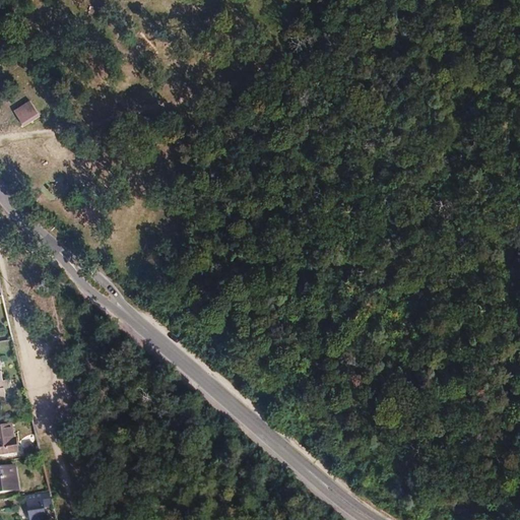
[(29,101),(12,111),(21,125),(41,115),(29,101)]
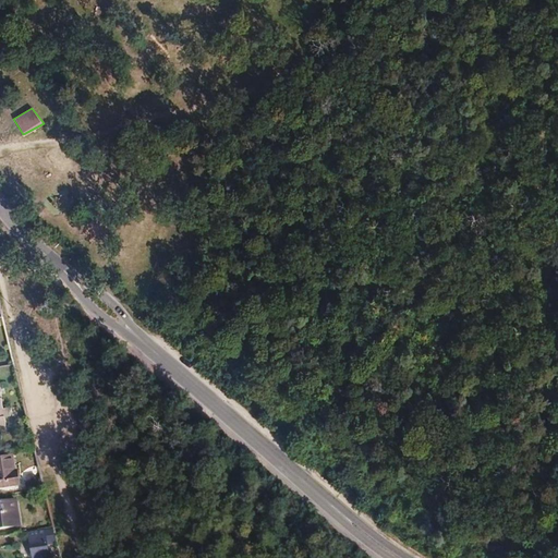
[(0,428),(7,428),(4,416),(10,415),(9,408),(3,408),(0,385),(0,428)]
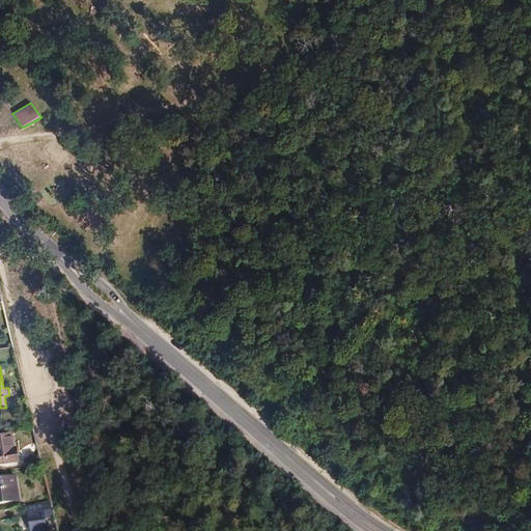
[(0,464),(18,462),(12,431),(0,434),(0,464)]
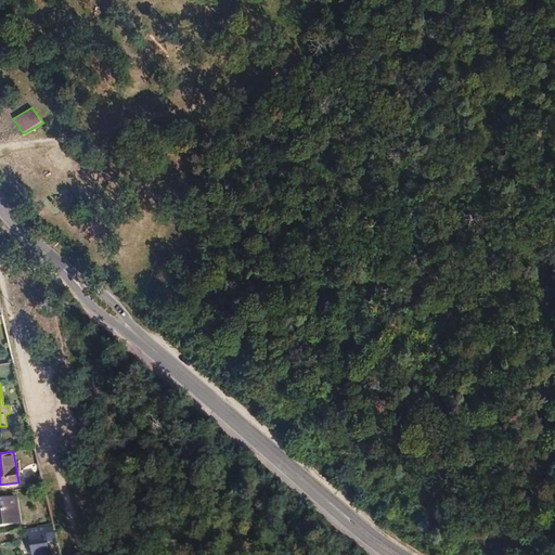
[(27,479),(28,489),(37,488),(34,478),(27,479)]
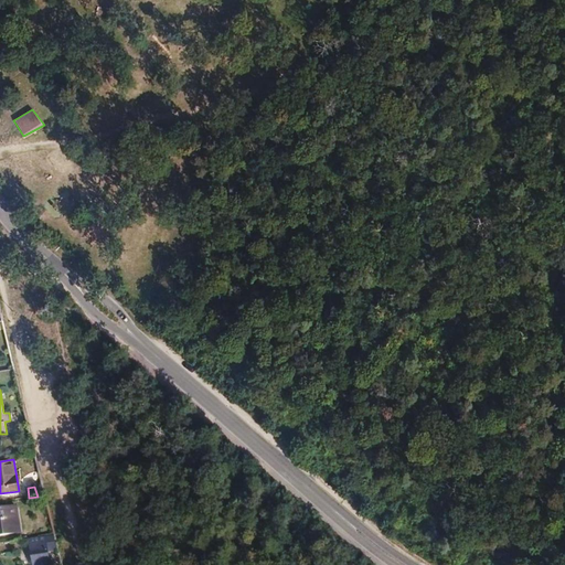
[(18,505),(0,508),(0,536),(22,533),(18,505)]
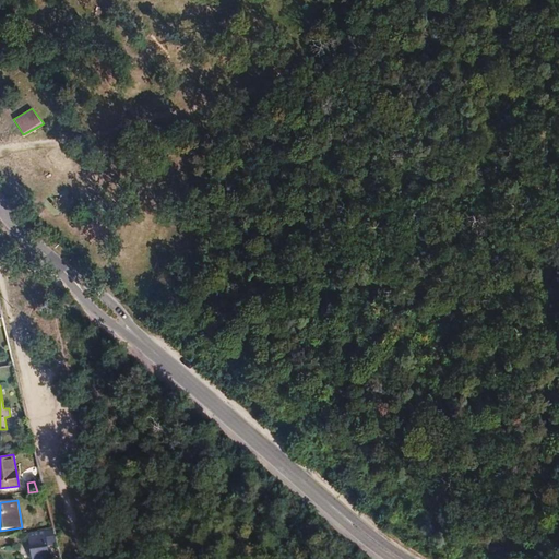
[(46,535),(30,537),(33,558),(48,557),(46,535)]
